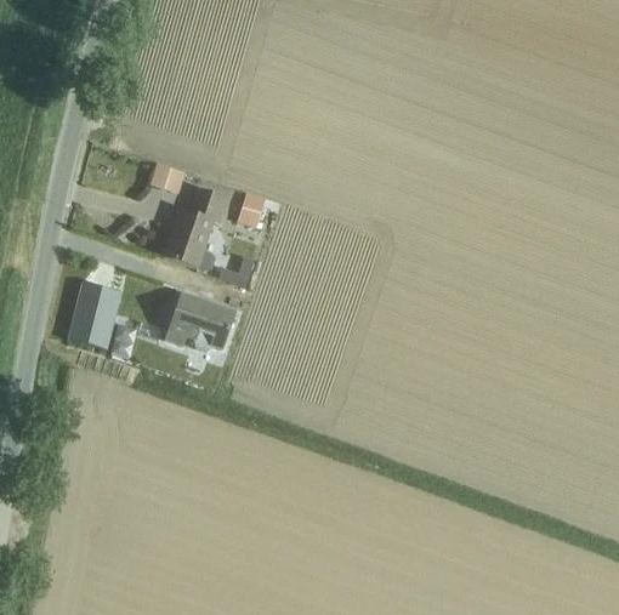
[(162,159),(155,181),(187,189),(193,166),(162,159)]
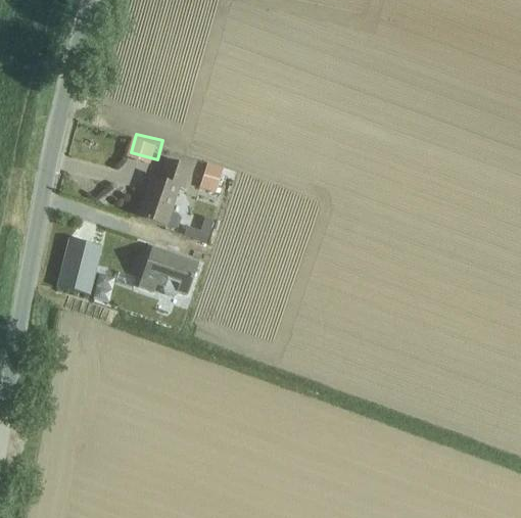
[(148,189),(139,216),(167,225),(168,224),(176,227),(180,225),(182,218),(180,213),(173,209),(181,186),(185,187),(193,166),(168,157),(160,177),(156,176),(152,190),(148,189)]
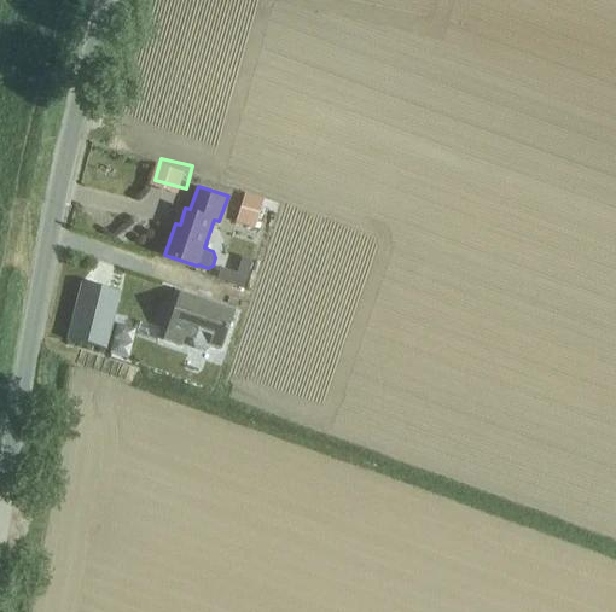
[(265,196),(245,190),(237,219),(255,223),(265,196)]
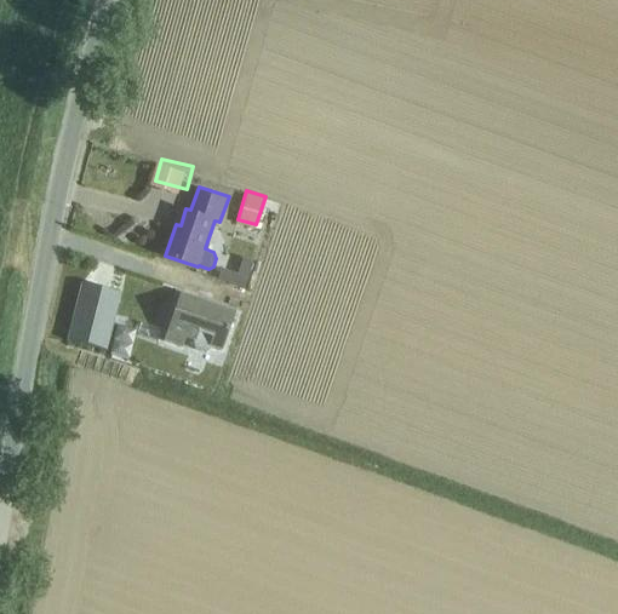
[(84,281),(73,338),(112,345),(122,288),(84,281)]
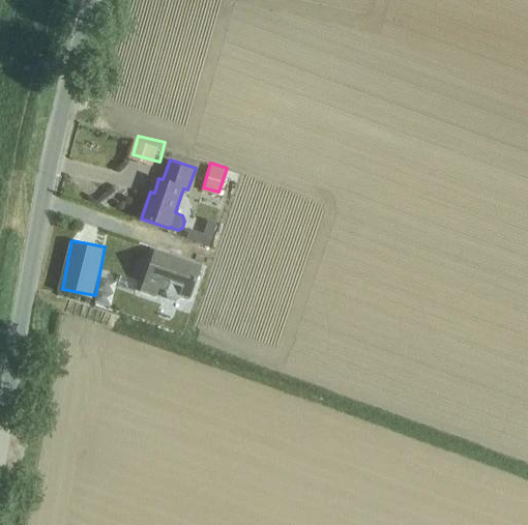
[(148,267),(141,288),(156,294),(159,286),(167,288),(165,292),(166,294),(173,297),(176,296),(177,292),(179,293),(187,296),(193,283),(199,264),(154,249),(148,267)]
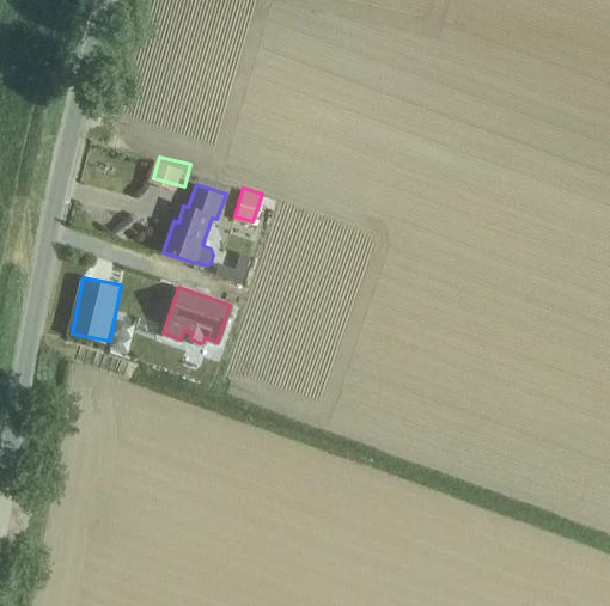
[(141,326),(163,331),(166,316),(145,311),(141,326)]
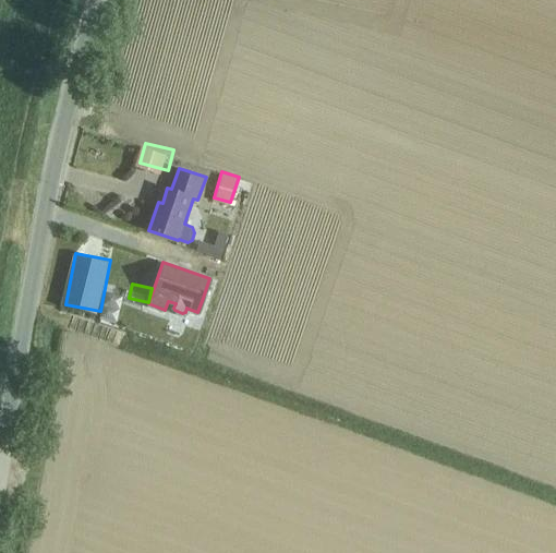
All buildings are outlined.
